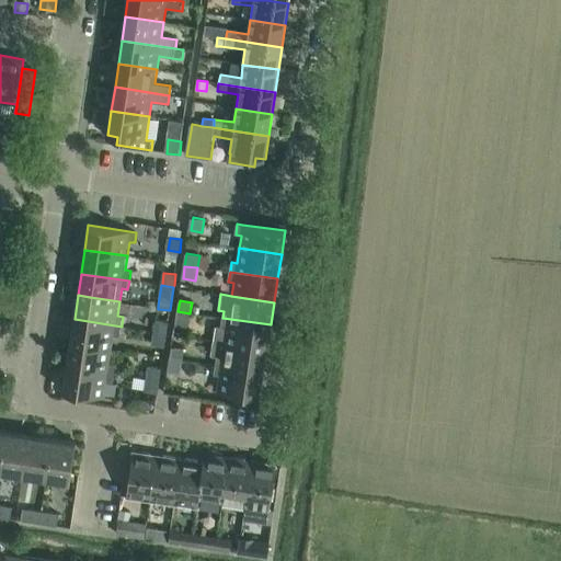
[(189,327),(190,313),(178,311),(175,324),(189,327)]
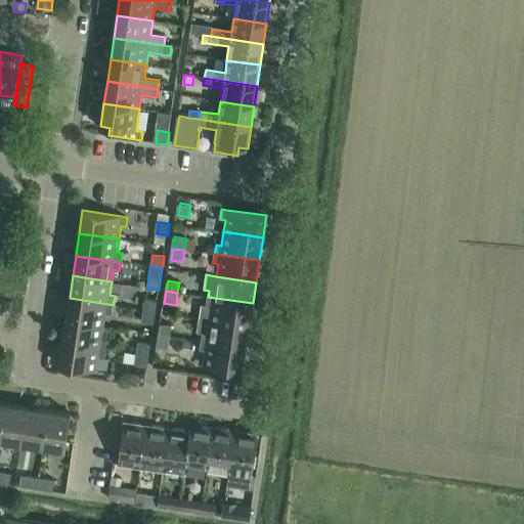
[(201,318),(249,325),(253,303),(208,297),(207,305),(203,304),(201,318)]
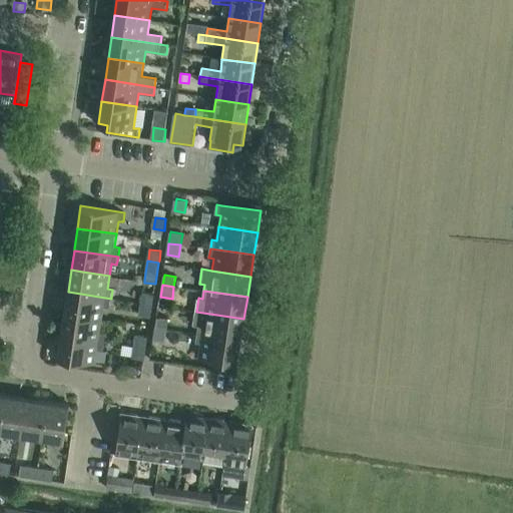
[(68,292),(65,313),(103,319),(105,307),(110,308),(111,299),(68,292)]
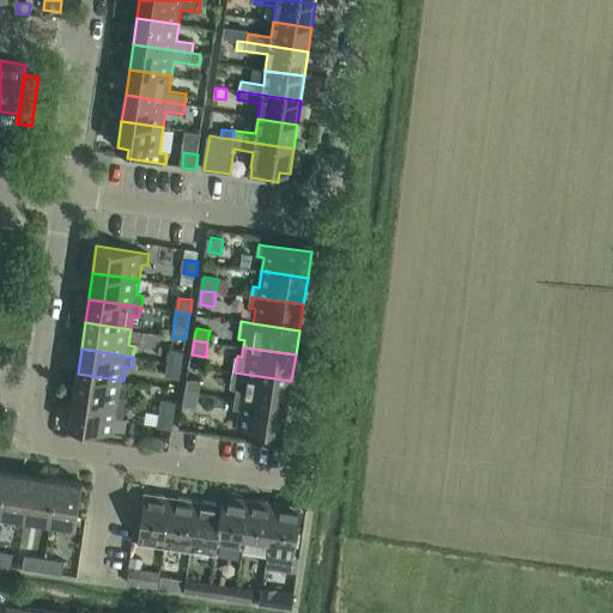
[(169,360),(169,362),(183,364),(183,363),(184,351),(171,349),(169,360)]
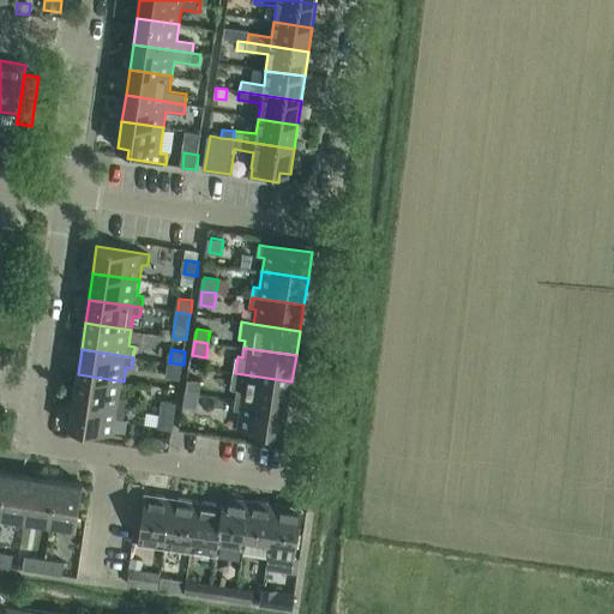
[(169,362),(167,378),(181,380),(184,365),(169,362)]
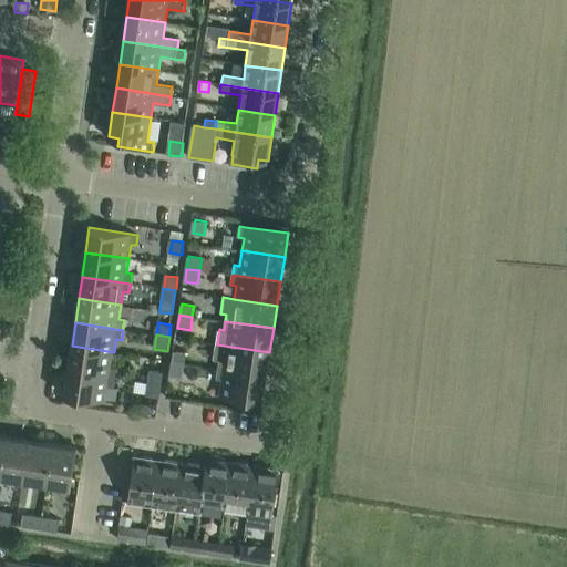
[(217,344),(215,360),(219,361),(218,369),(266,375),(269,352),(217,344)]
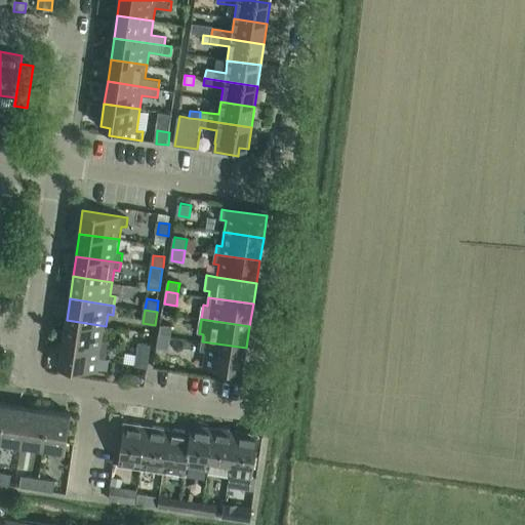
[(67,320),(63,344),(108,350),(109,340),(104,340),(106,326),(67,320)]
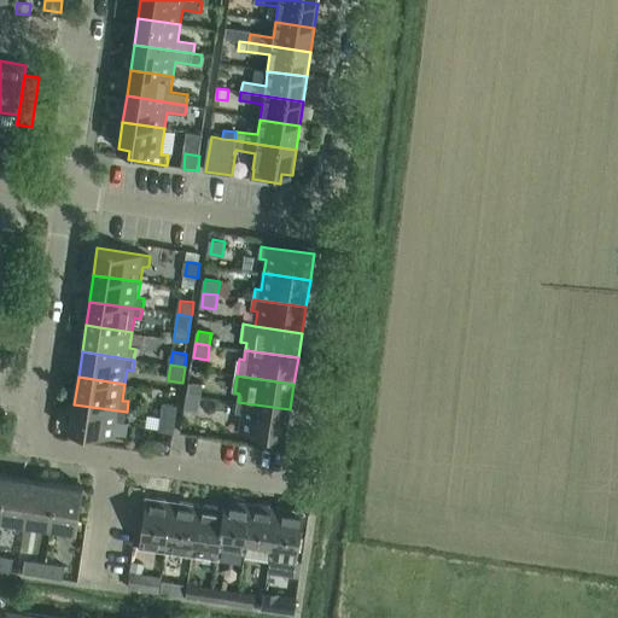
[(188,395),(202,397),(203,384),(191,382),(188,395)]
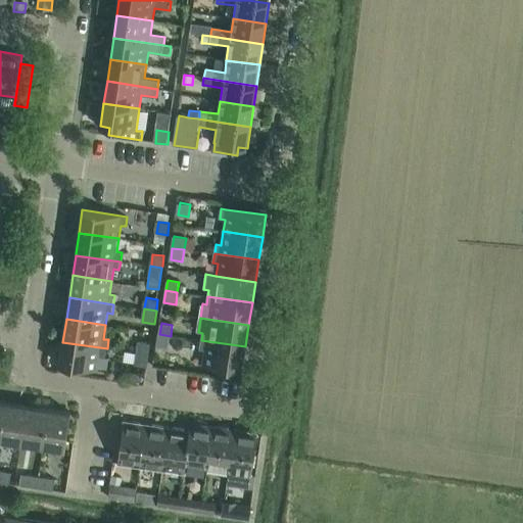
[(168,349),(171,336),(159,334),(157,347),(168,349)]
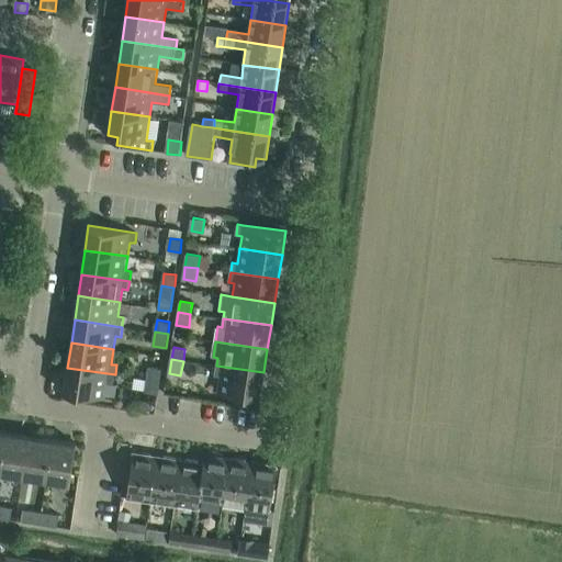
[(216,366),(214,375),(222,377),(220,391),(260,397),(263,372),(216,366)]
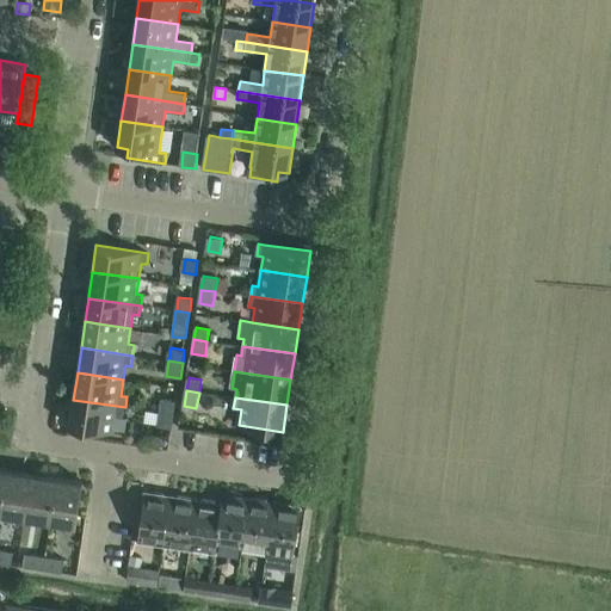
[(161,413),(174,414),(177,401),(164,399),(161,413)]
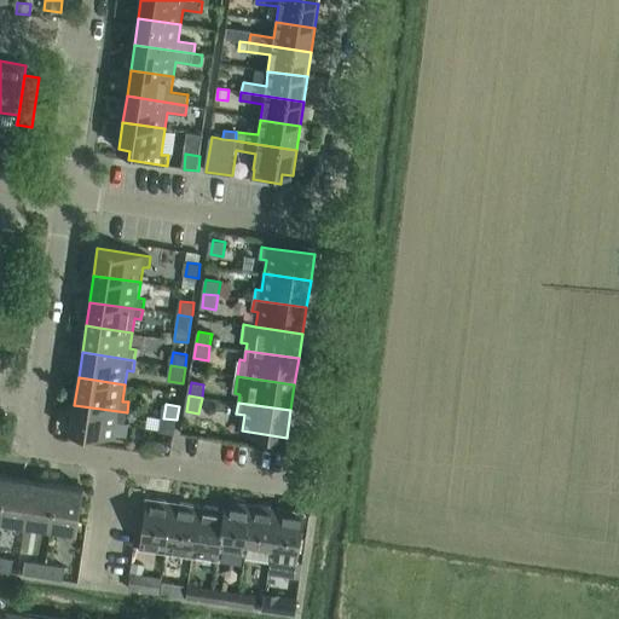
[(74,405),(70,432),(115,439),(117,421),(125,422),(127,412),(74,405)]
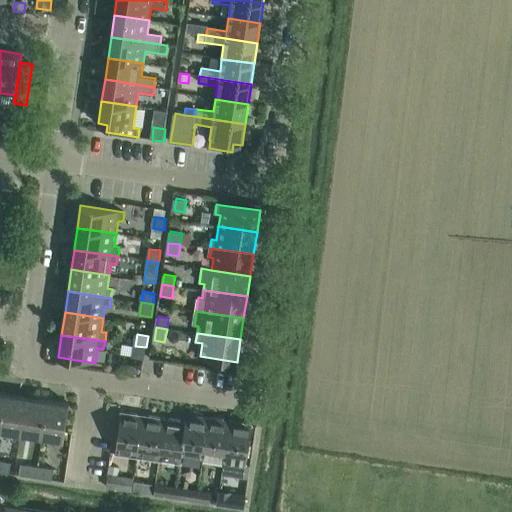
[(144,359),(146,347),(135,346),(133,357),(144,359)]
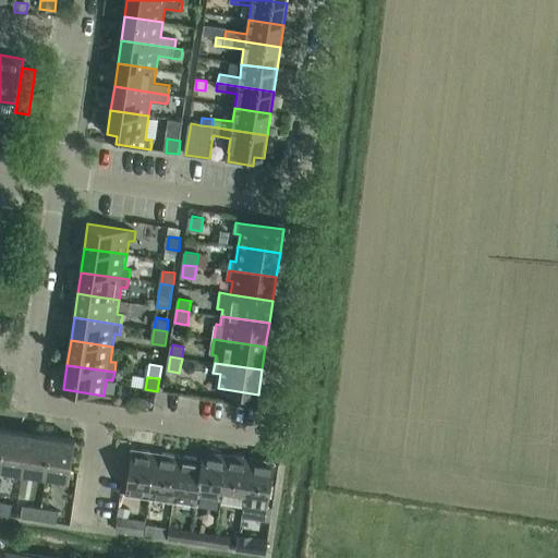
[(147,396),(141,401),(147,409),(154,403),(147,396)]
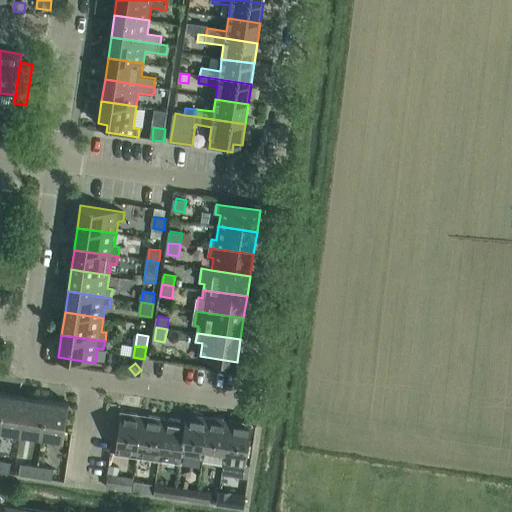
[(0,426),(0,430),(20,433),(21,433),(26,397),(24,397),(5,394),(1,422),(0,426)]
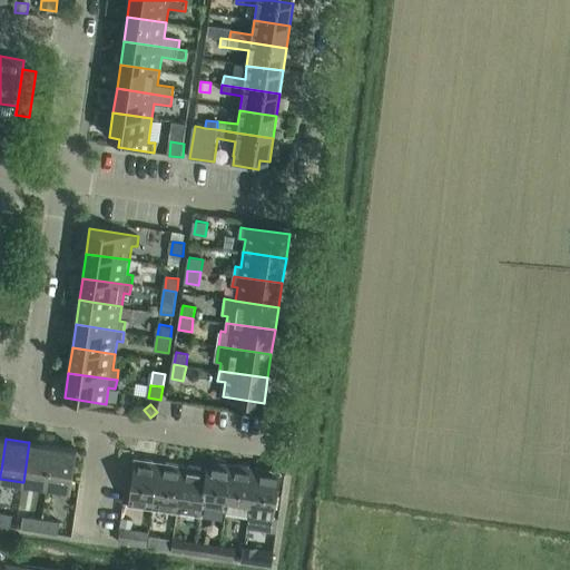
[(29,442),(23,482),(46,485),(47,487),(52,445),(29,442)]
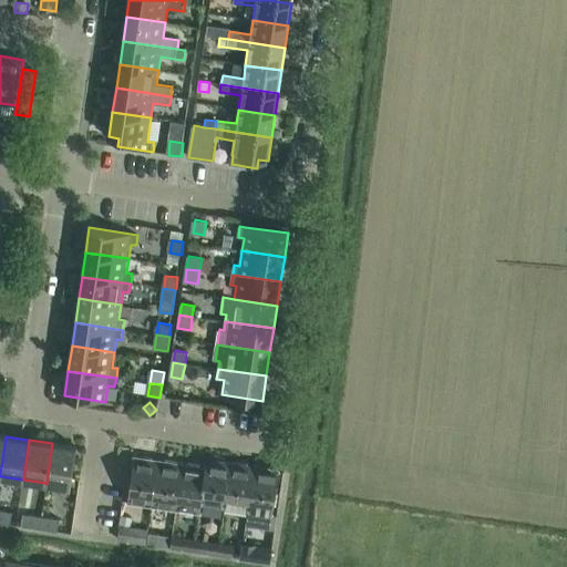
[(52,443),(47,484),(72,487),(78,447),(52,443)]
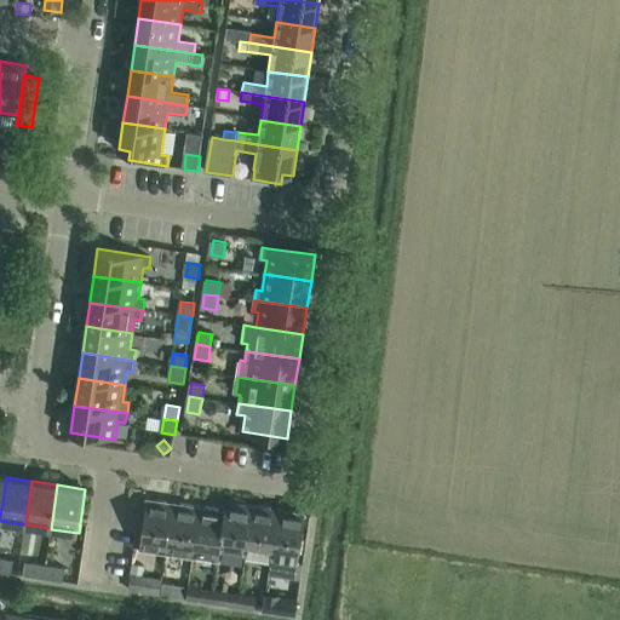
[(148,500),(141,549),(167,554),(168,544),(174,504),(148,500)]
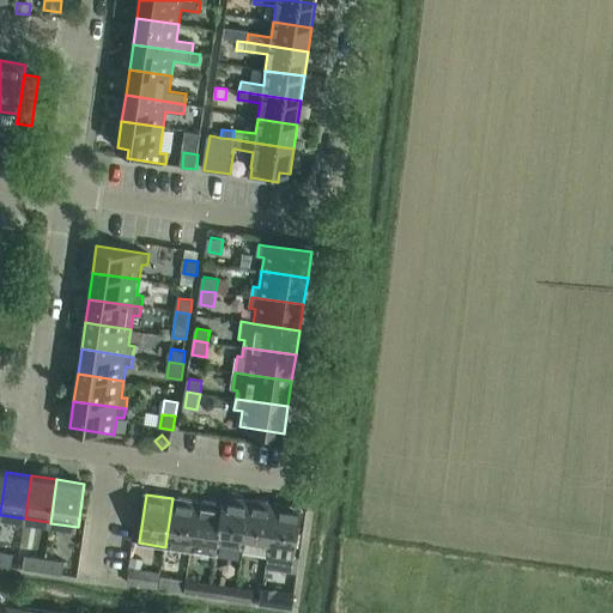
[(222,525),(218,545),(242,548),(243,546),(244,538),(249,499),(224,496),(223,505),(222,505),(219,525),(222,525)]
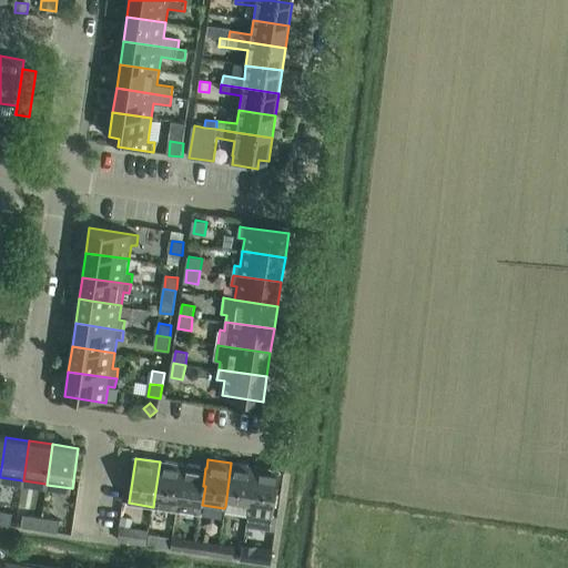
[(154,498),(153,507),(176,510),(176,507),(178,498),(183,465),(160,462),(154,498)]
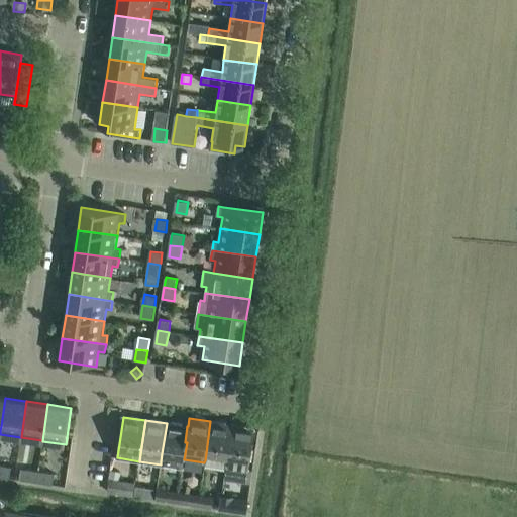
[(205,460),(204,462),(226,466),(228,453),(232,425),(210,421),(206,453),(205,460)]
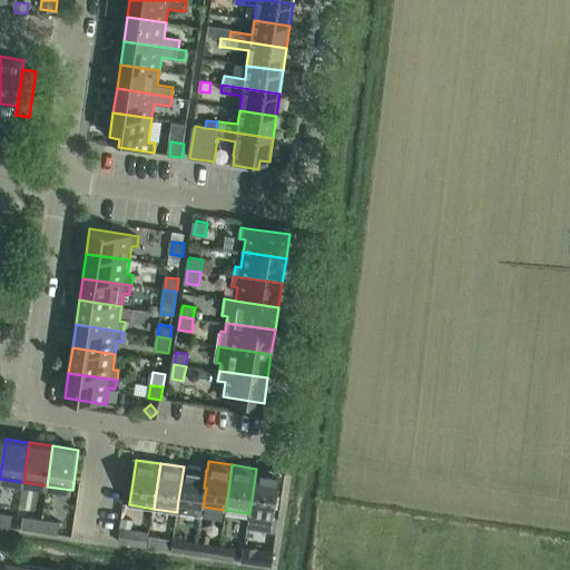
[(177,509),(177,512),(200,516),(202,516),(203,507),(206,488),(204,488),(206,470),(184,467),(178,500),(177,509)]
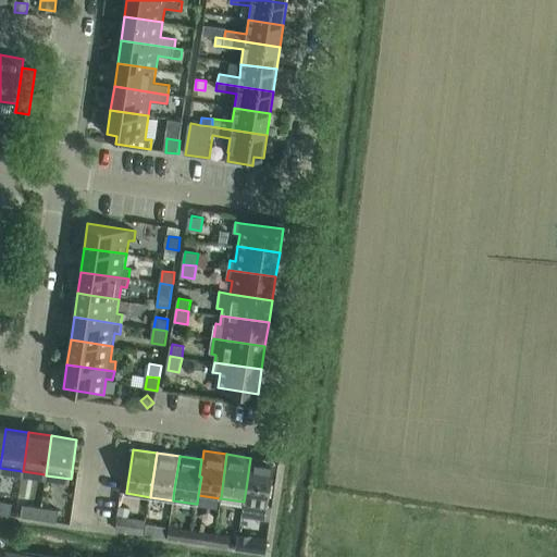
[(246,489),(244,502),(268,506),(274,461),(250,458),(246,489)]
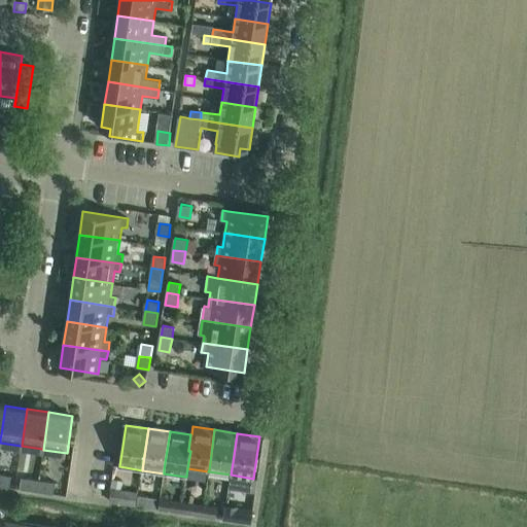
[(0,486),(11,488),(12,477),(0,473),(0,486)]
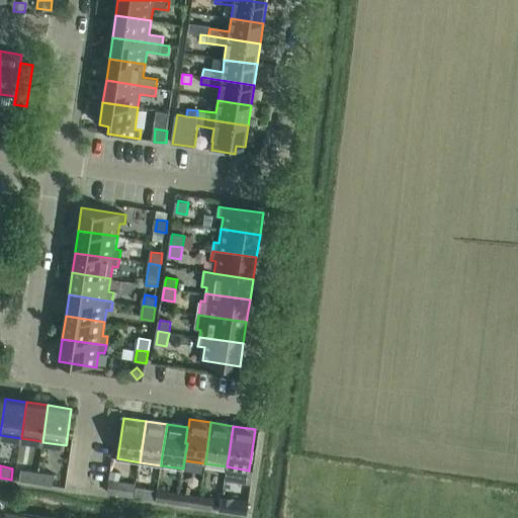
[(22,469),(20,481),(36,484),(38,471),(22,469)]
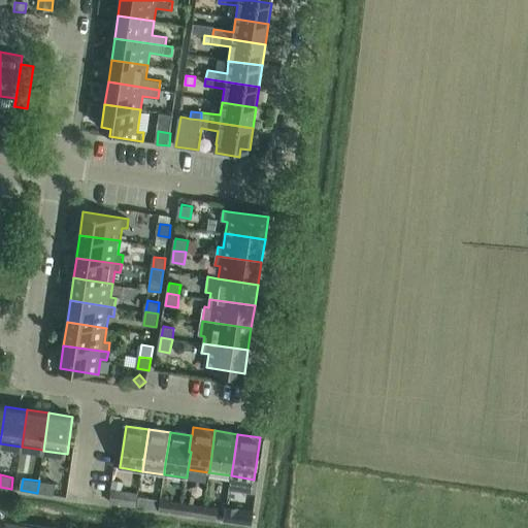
[(39,481),(37,493),(38,493),(55,495),(57,484),(39,481)]
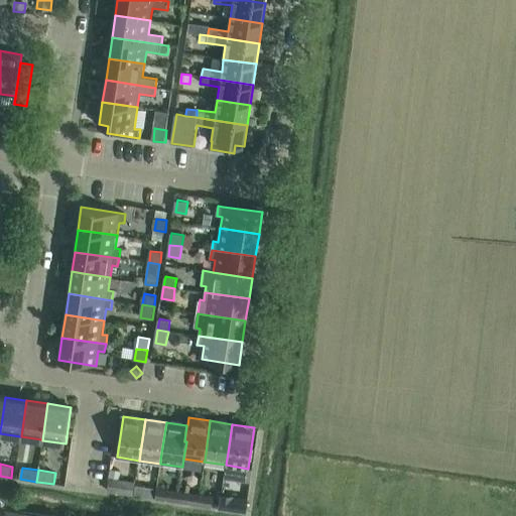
[(111,479),(109,492),(133,495),(135,484),(135,483),(111,479)]
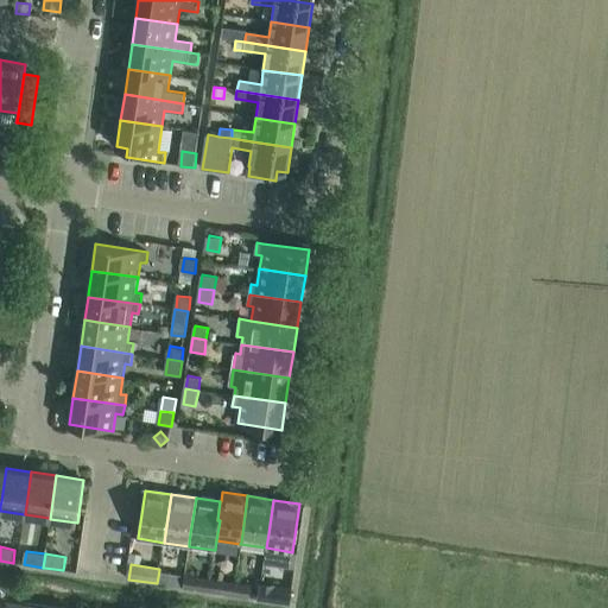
[(159,570),(157,583),(171,586),(172,572),(159,570)]
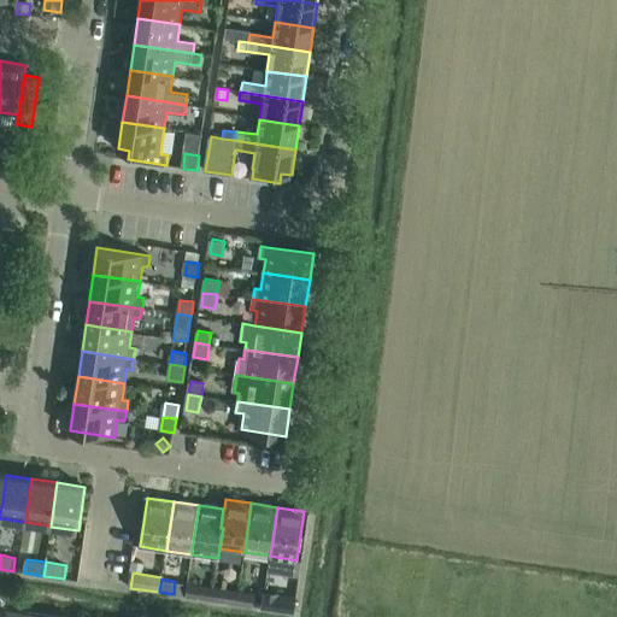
[(188,583),(187,595),(203,598),(205,586),(188,583)]
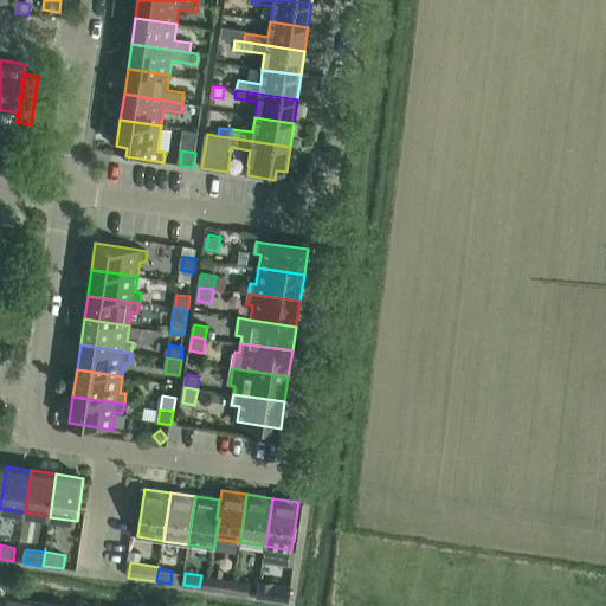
[(232,593),(234,580),(208,577),(207,588),(232,593)]
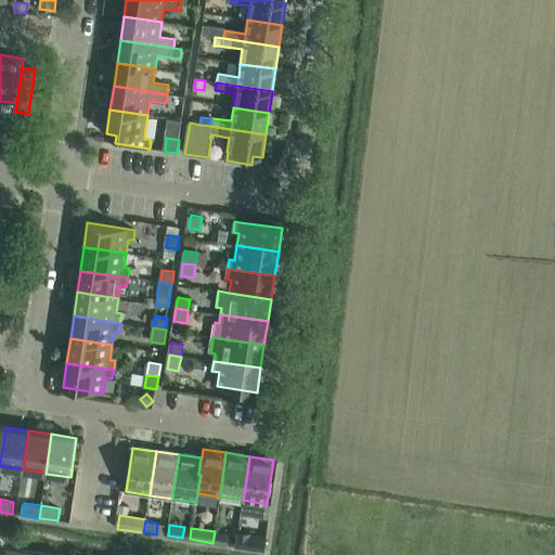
[(215,531),(213,543),(229,545),(231,533),(215,531)]
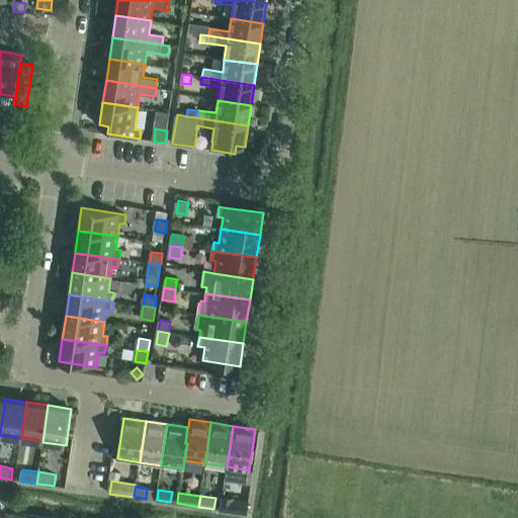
[(222,497),(220,509),(233,511),(235,502),(235,499),(222,497)]
